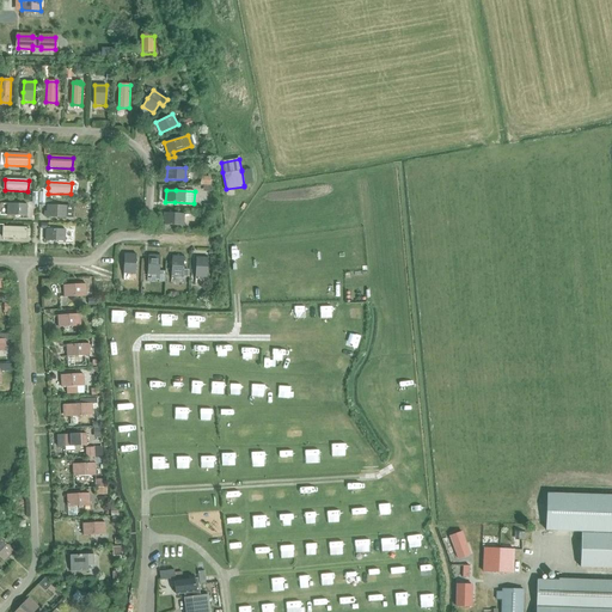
[(26,216),(26,204),(7,204),(7,216),(26,216)]
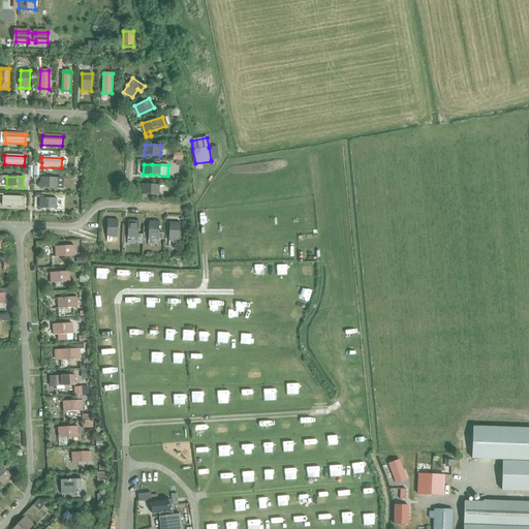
[(38,182),(38,187),(57,188),(63,188),(63,178),(58,178),(40,178),(40,182),(38,182)]
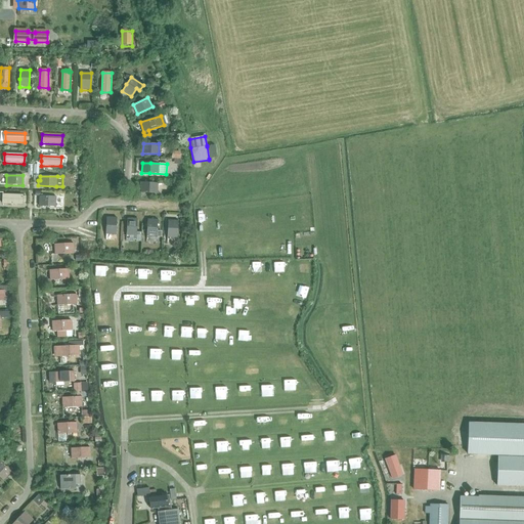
[(140,192),(157,193),(158,183),(141,182),(140,192)]
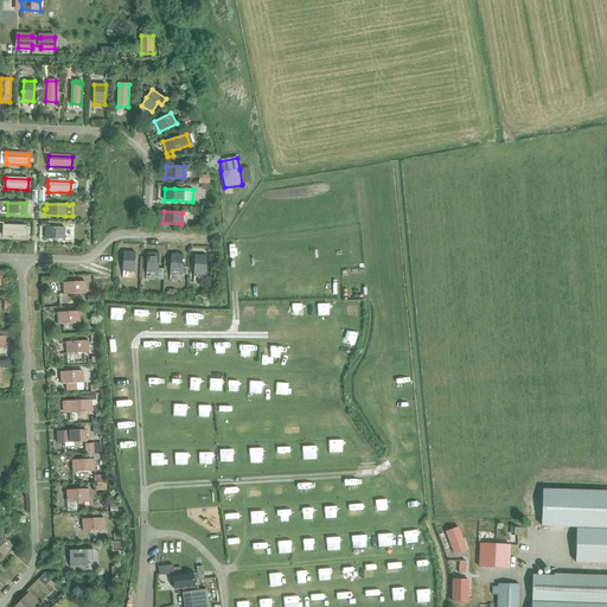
[(4,230),(2,236),(25,237),(25,235),(30,235),(30,228),(26,228),(26,225),(4,225),(4,230)]
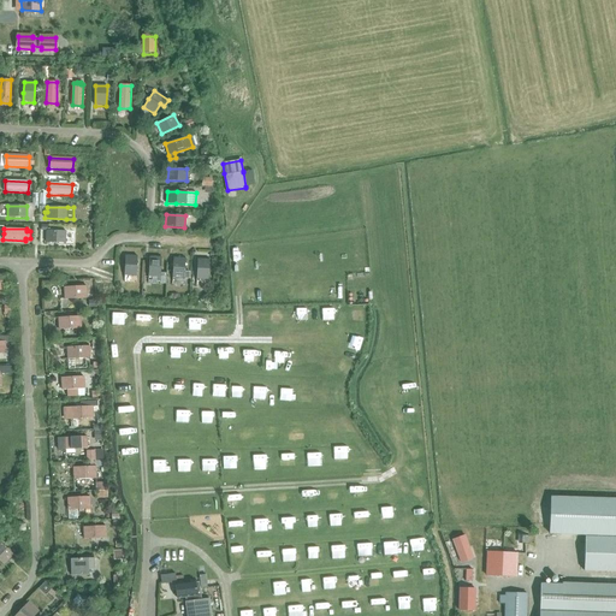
[(46,243),(65,243),(65,232),(46,231),(46,243)]
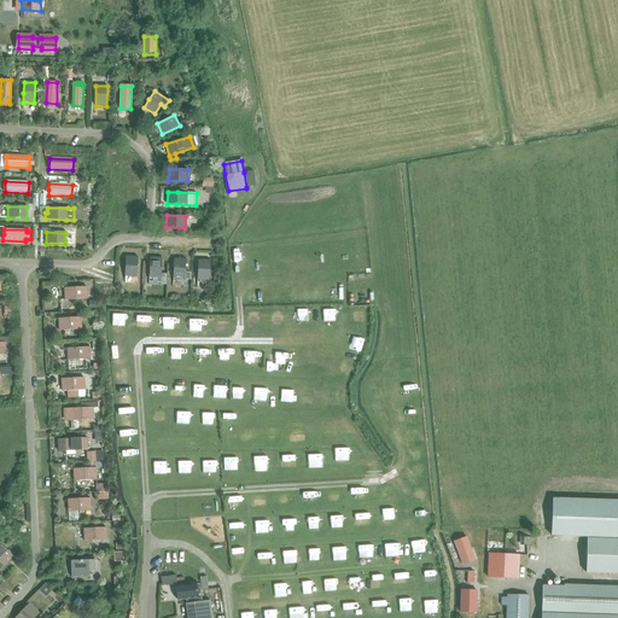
[(124,277),(136,277),(138,257),(126,257),(124,277)]
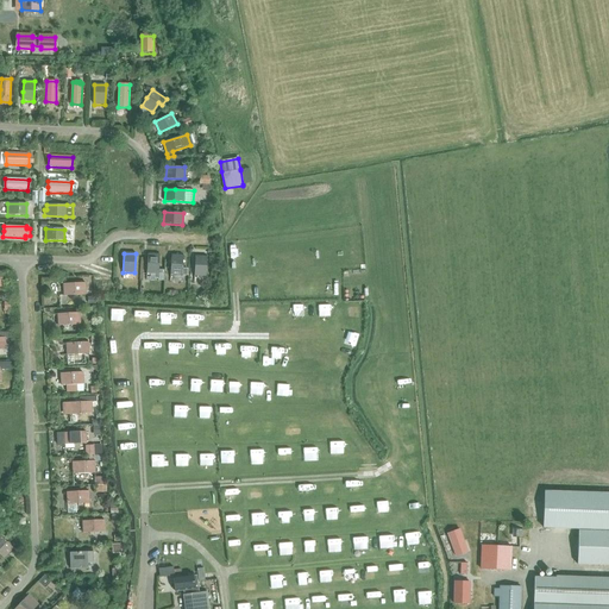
[(148,253),(148,264),(146,274),(158,274),(159,255),(148,253)]
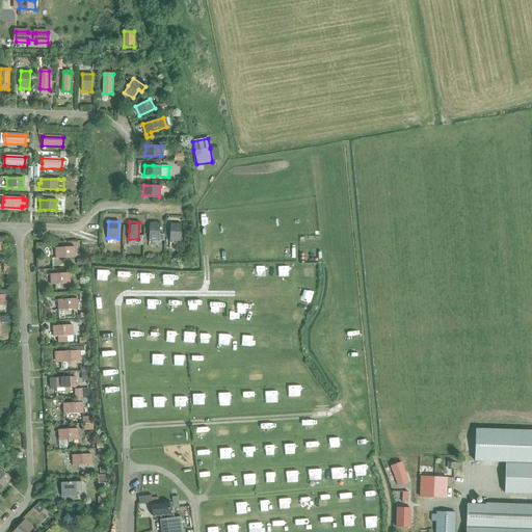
[(149,240),(159,240),(160,223),(150,222),(149,240)]
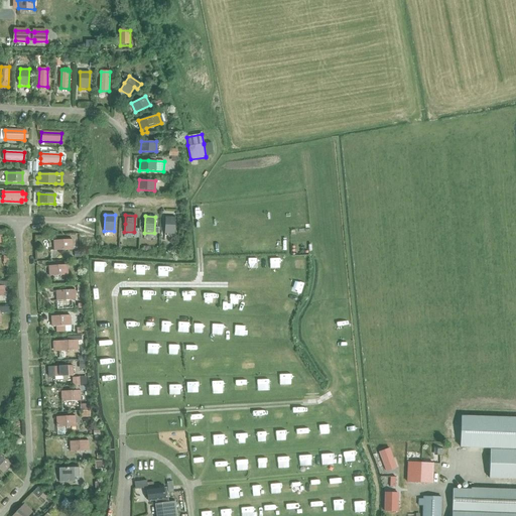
[(175,218),(165,217),(164,234),(174,234),(175,218)]
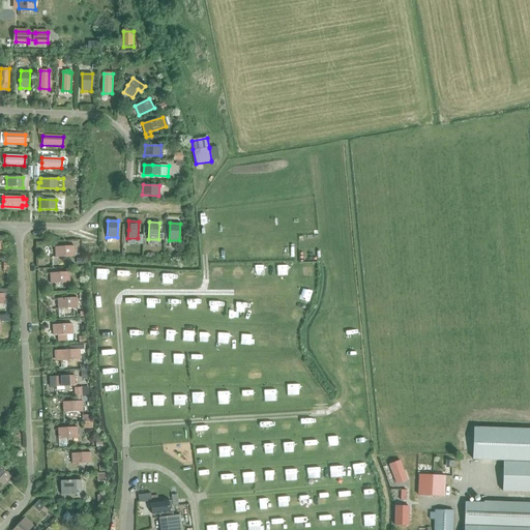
[(56,258),(75,257),(75,246),(55,247),(56,258)]
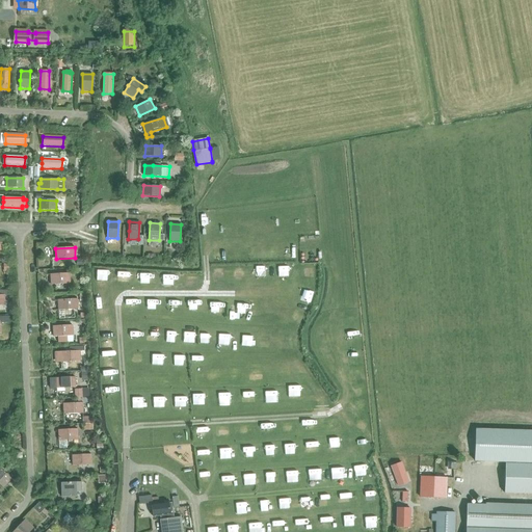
[(51,285),(70,284),(70,273),(50,274),(51,285)]
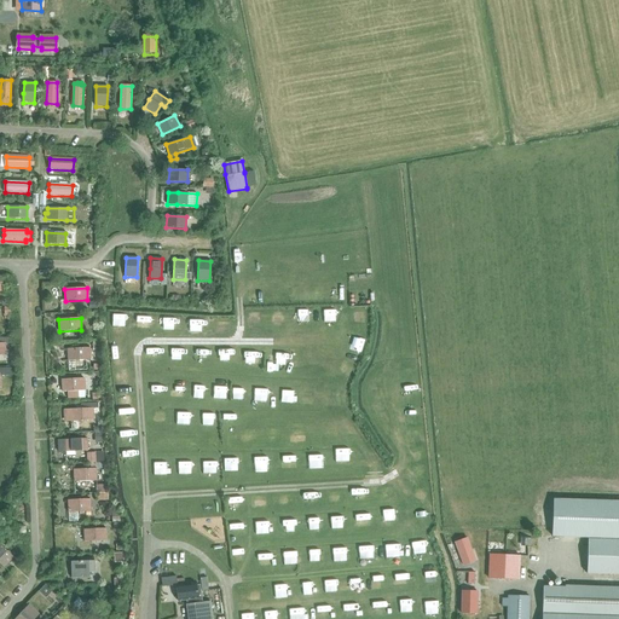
[(0,354),(6,356),(5,345),(12,343),(11,337),(0,337),(0,354)]
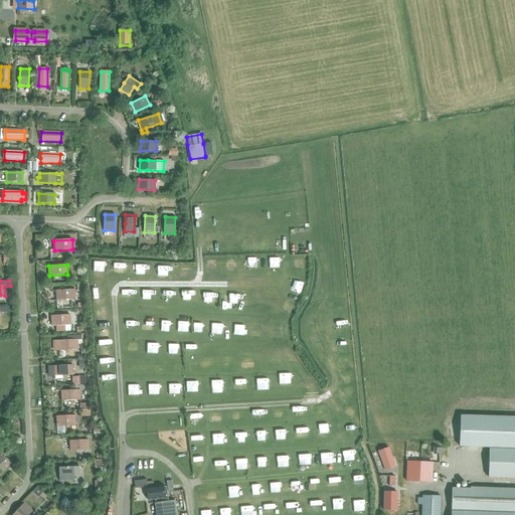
[(56,301),(75,300),(74,290),(56,290),(56,301)]
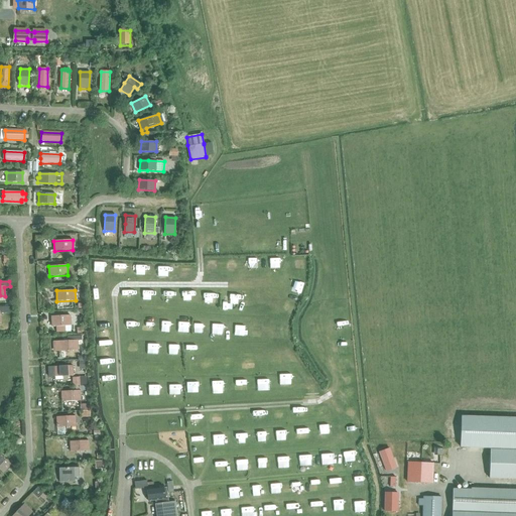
[(56,326),(56,327),(56,332),(72,332),(71,314),(50,315),(51,327),(56,326)]
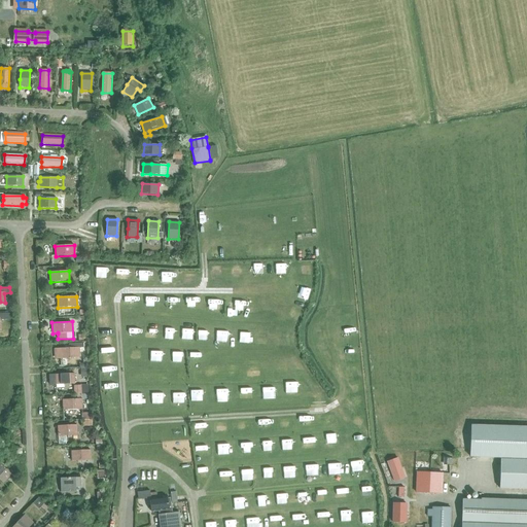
[(69,347),(55,348),(55,359),(61,358),(79,357),(80,357),(79,348),(83,348),(83,343),(69,344),(69,347)]
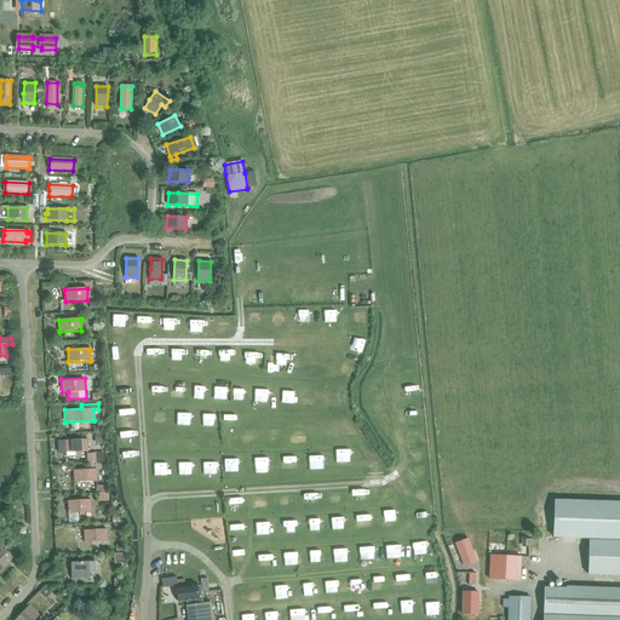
[(76,440),(58,441),(58,453),(76,452),(89,452),(89,440),(76,440)]
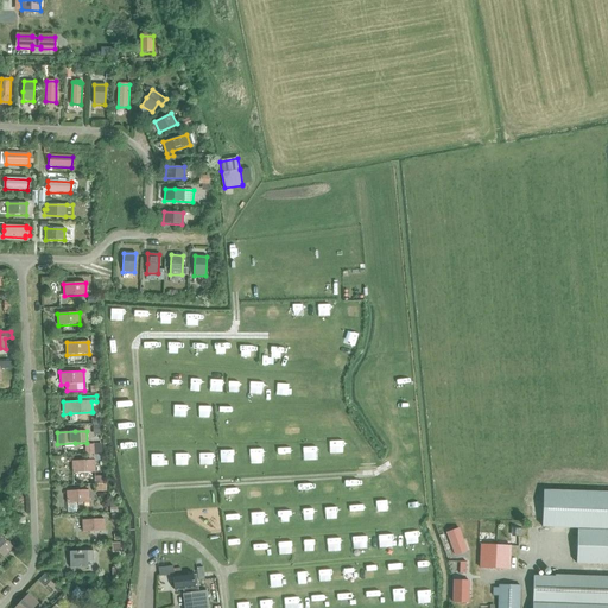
[(88,461),(73,461),(73,473),(83,473),(95,472),(94,461),(103,460),(102,454),(94,455),(88,455),(88,461)]
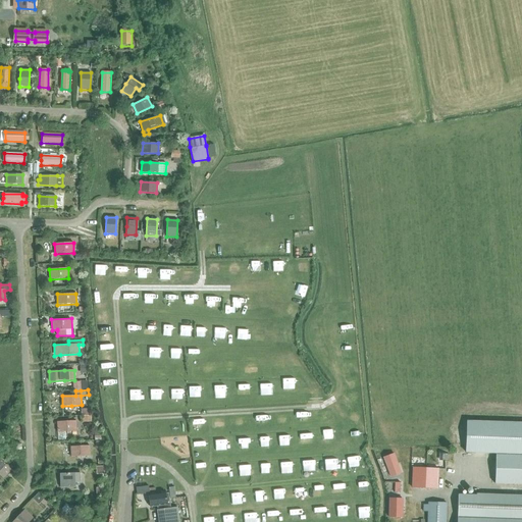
[(57,422),(57,432),(76,431),(75,421),(57,422)]
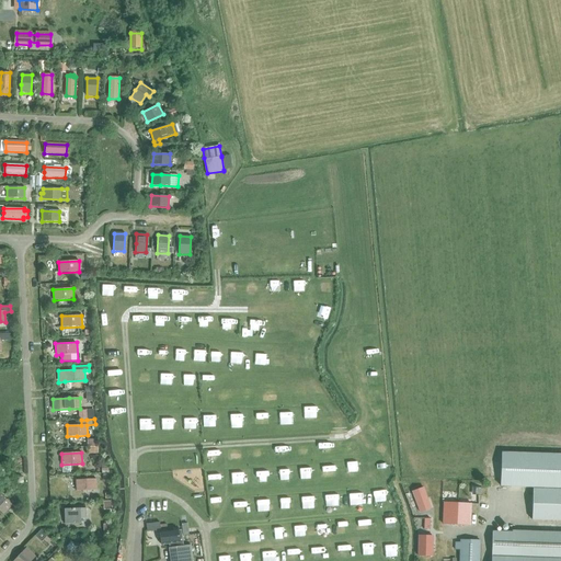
[(501,479),(501,485),(531,487),(531,519),(560,519),(560,454),(501,453),(501,477),(501,479)]
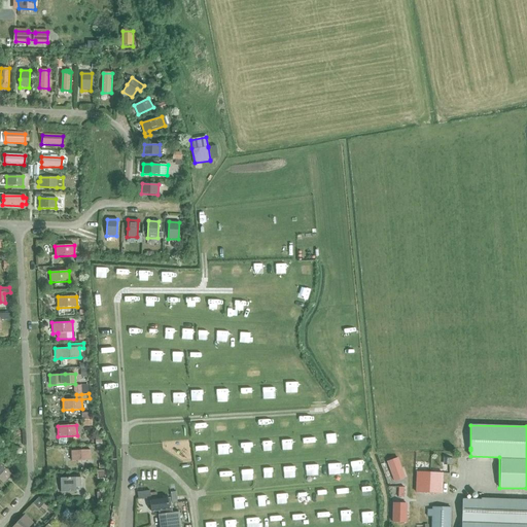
[(72,461),(91,460),(91,450),(71,451),(72,461)]
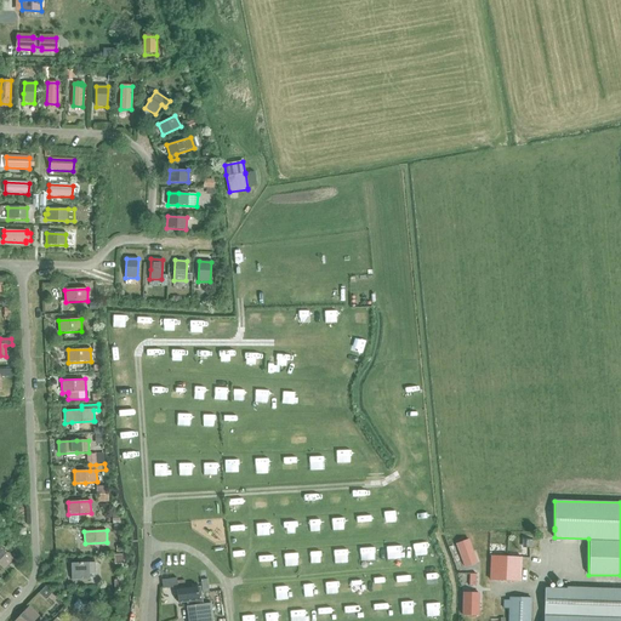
[(477,563),(468,540),(455,545),(465,568),(477,563)]
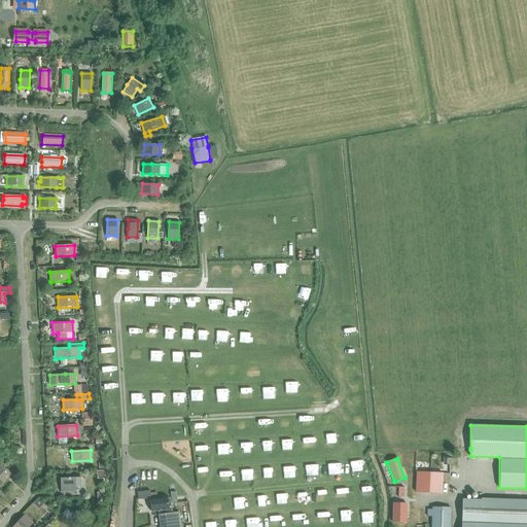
[(0,480),(3,484),(11,475),(0,463),(0,480)]
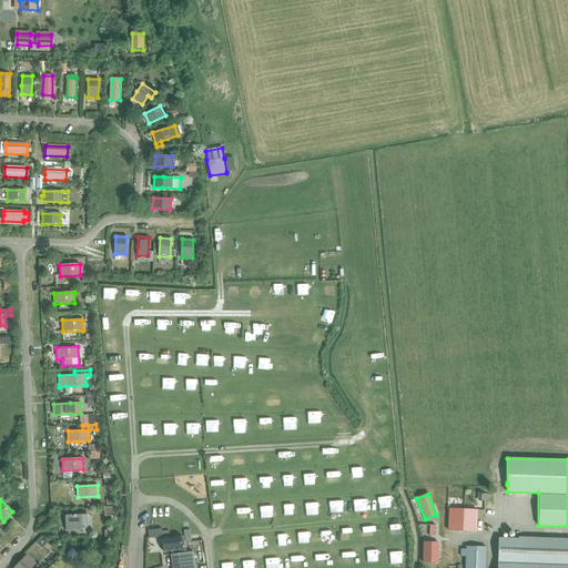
[(448,530),(477,533),(477,510),(449,509),(448,530)]
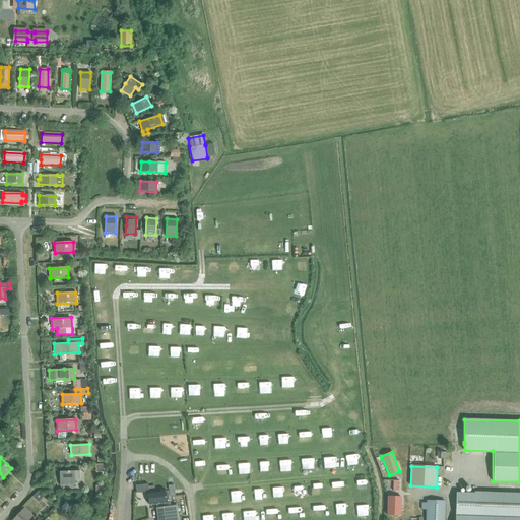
[(69,471),(59,472),(60,485),(75,485),(75,480),(79,480),(79,471),(75,471),(69,471)]
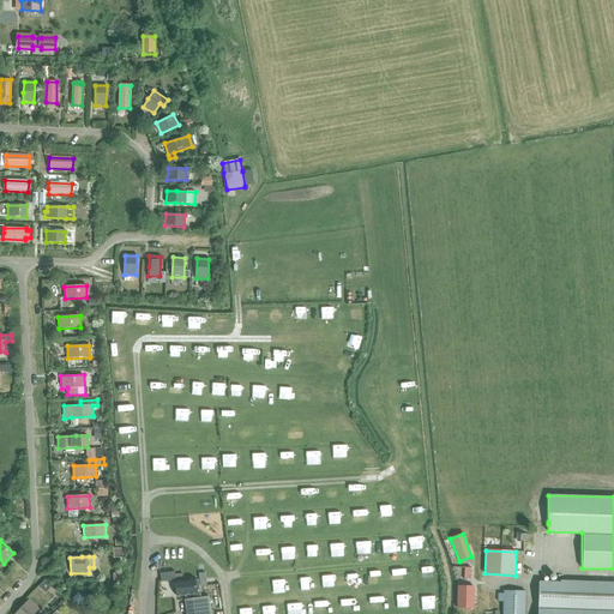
[(194,579),(174,582),(176,595),(197,593),(194,579)]
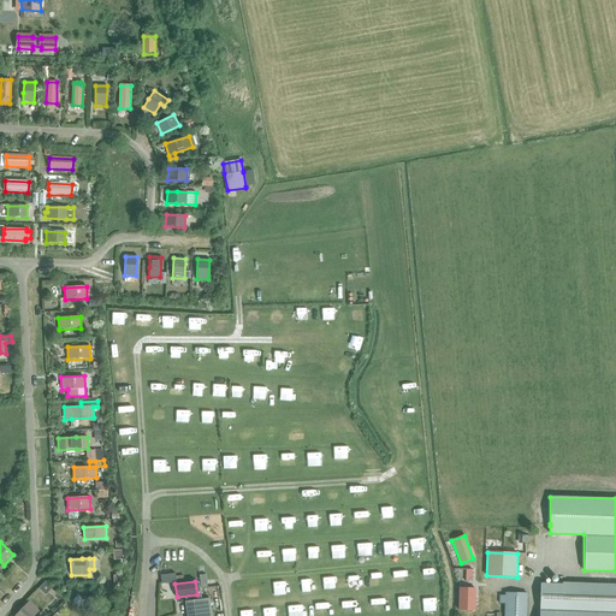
[(615,615),(615,586),(540,584),(539,615),(615,615)]
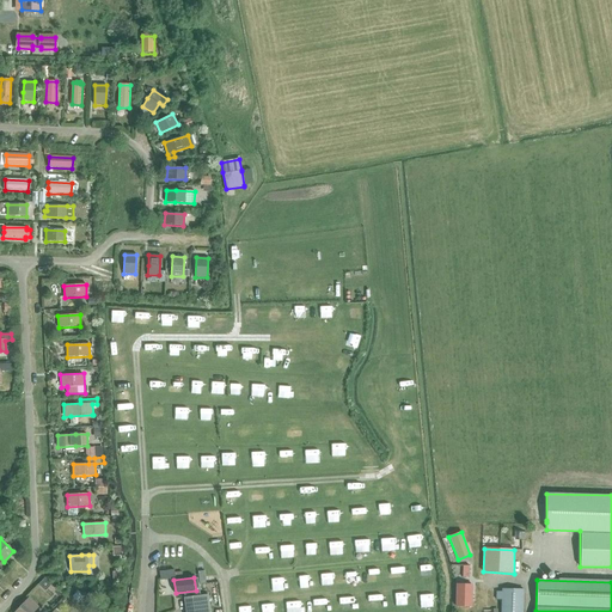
[(460,592),(457,592),(456,607),(471,607),(471,592),(471,585),(460,585),(460,592)]
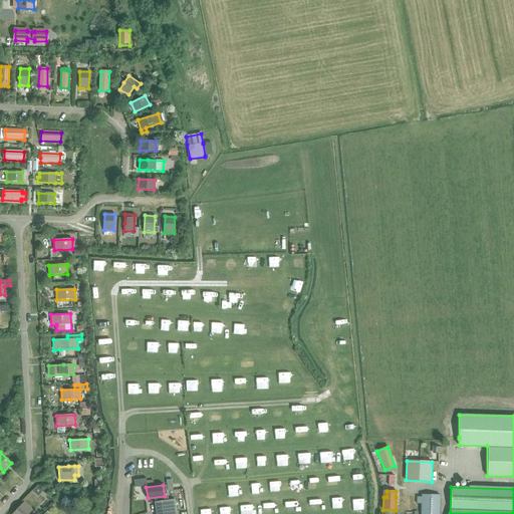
[(61,494),(55,500),(58,503),(64,497),(61,494)]
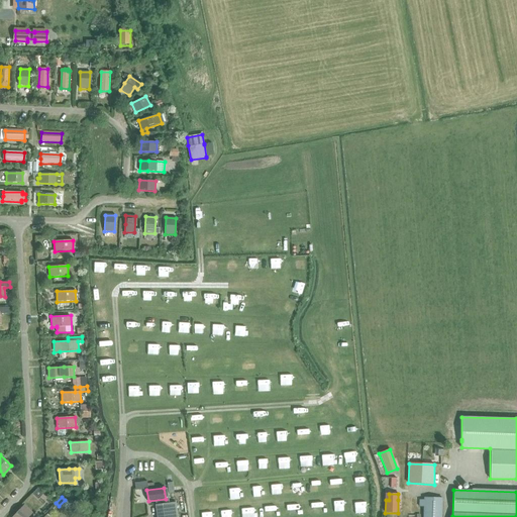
[(440,516),(442,498),(423,498),(423,500),(419,500),(419,506),(423,506),(422,516),(440,516)]
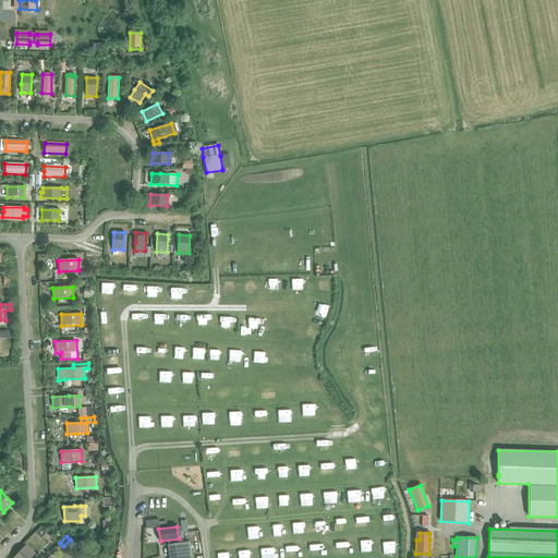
[(191,557),(190,543),(168,545),(169,557),(191,557)]
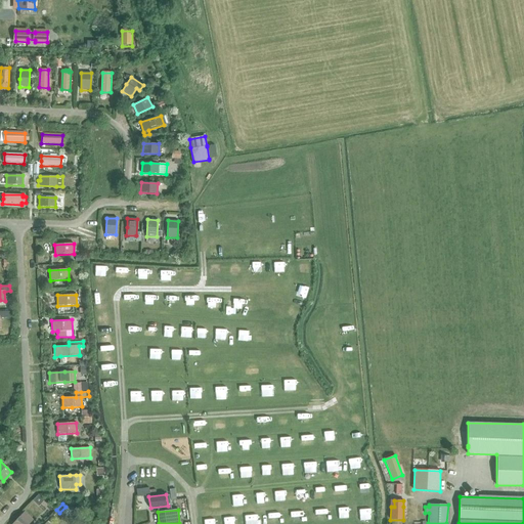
[(29,523),(33,520),(25,512),(12,523),(29,523)]
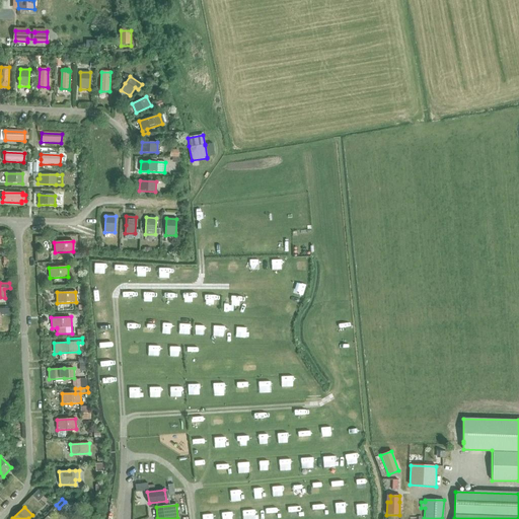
All buildings are outlined.
